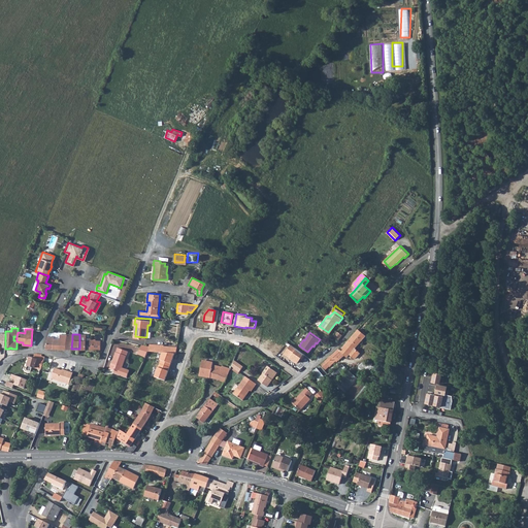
[(79,334),(79,349),(92,349),(92,339),(86,339),(86,337),(86,334),(79,334)]
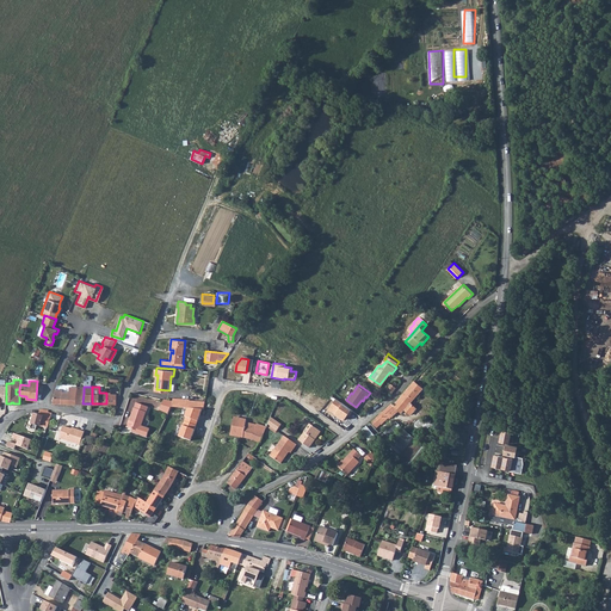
[(395,407),(401,412),(403,409),(411,414),(417,408),(411,402),(419,393),(413,387),(412,387),(406,394),(395,407)]
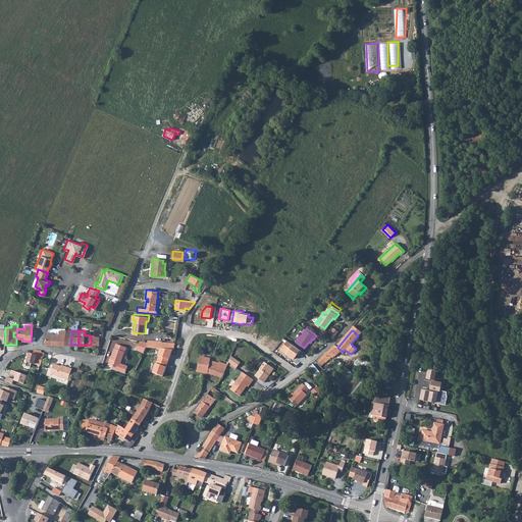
[(91,335),(91,345),(99,345),(99,344),(100,336),(94,335),(91,335)]
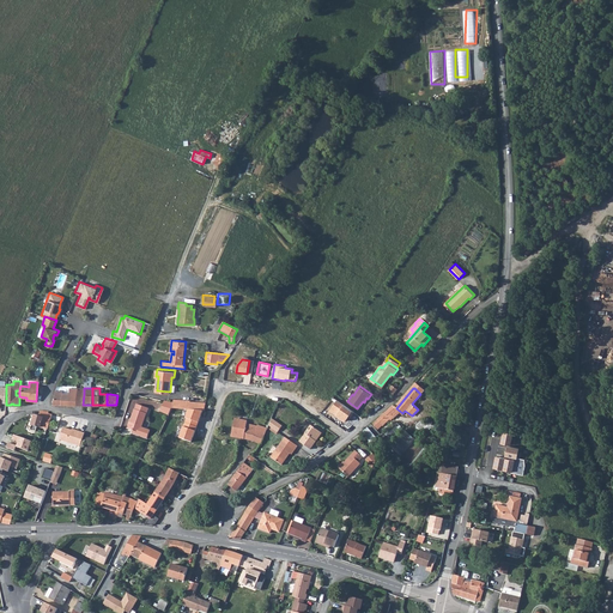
[(174,408),(176,408),(189,408),(190,400),(175,399),(175,402),(174,408)]
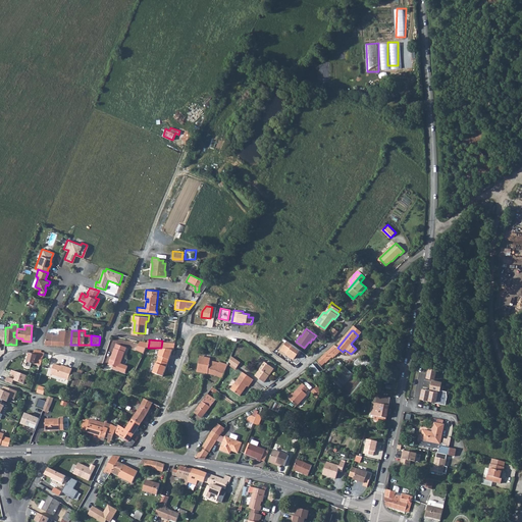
[(286,341),(280,350),(294,359),(300,350),(286,341)]
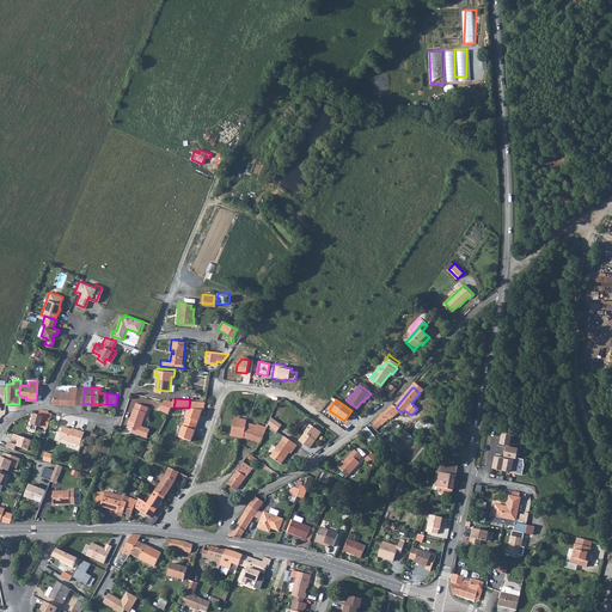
[(164,401),(161,409),(171,411),(173,403),(164,401)]
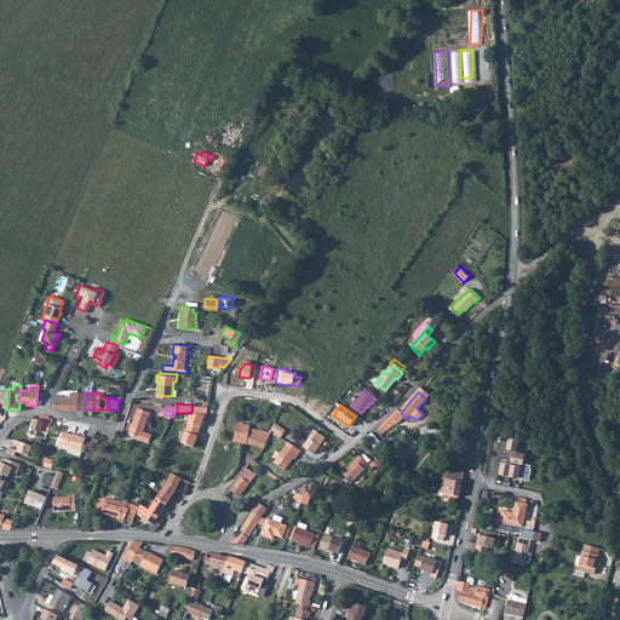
[(130,434),(141,437),(148,418),(150,413),(138,408),(137,414),(136,414),(132,425),(132,426),(130,434)]
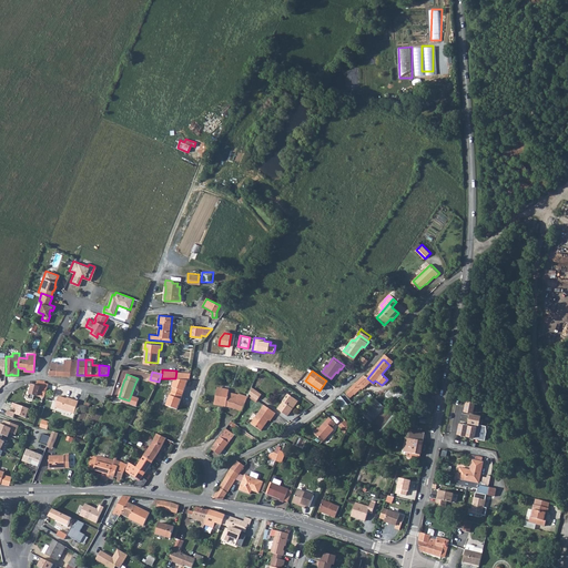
[(38,381),(36,385),(32,384),(28,397),(33,399),(34,395),(43,397),(47,388),(43,387),(46,382),(38,381)]
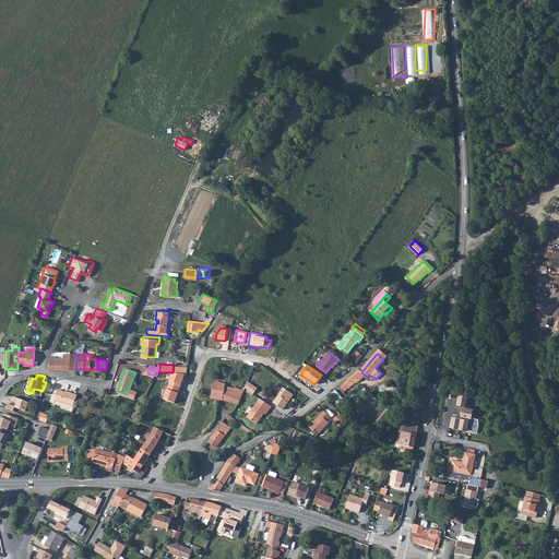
[(230,401),(233,395),(235,390),(235,388),(226,385),(226,383),(216,381),(212,396),(230,401)]
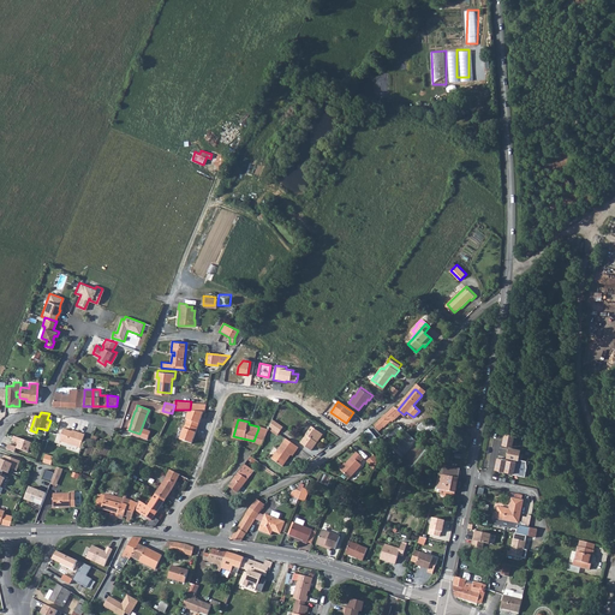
[(270,427),(279,433),(284,427),(273,419),(270,427)]
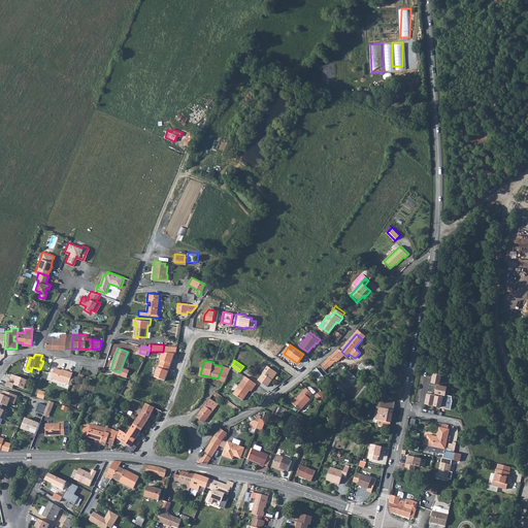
[(359,373),(368,369),(365,364),(357,368),(359,373)]
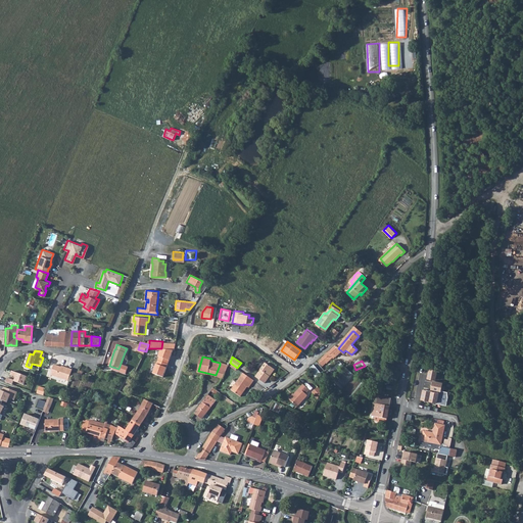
[(218,370),(226,372),(229,365),(220,363),(220,365),(218,370)]
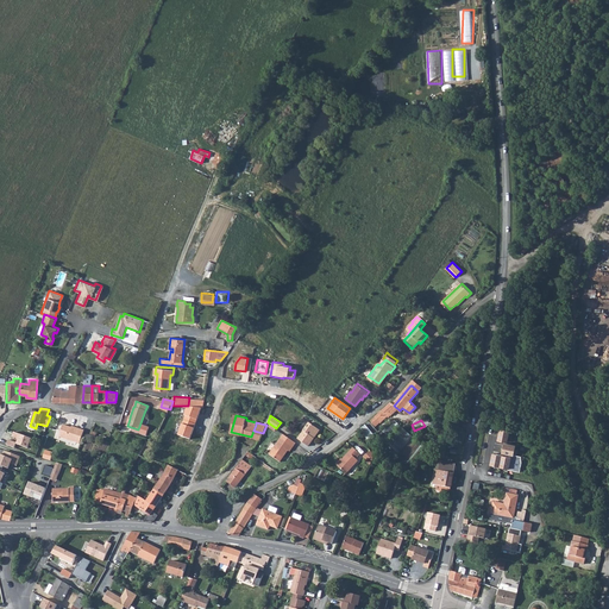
[(309,422),(299,438),(309,445),(312,441),(311,440),(319,429),(314,426),(309,422)]
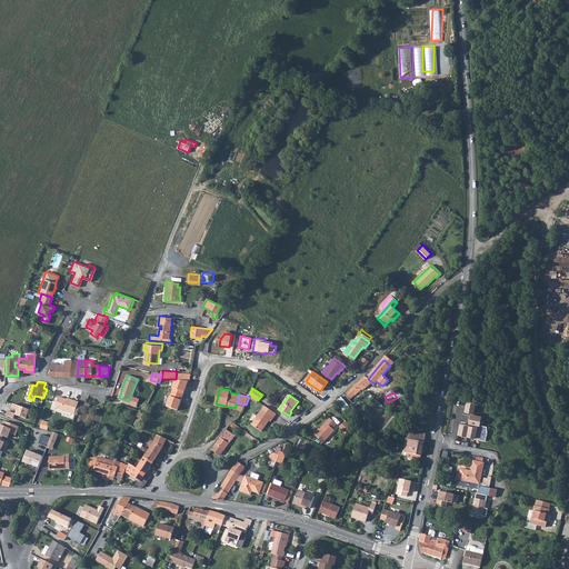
[(60,410),(65,399),(59,397),(55,408),(60,410)]
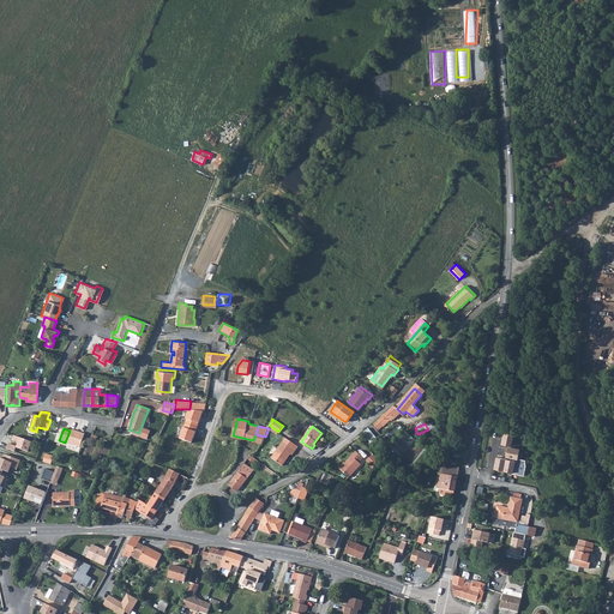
[(372,444),(378,440),(369,428),(363,432),(372,444)]
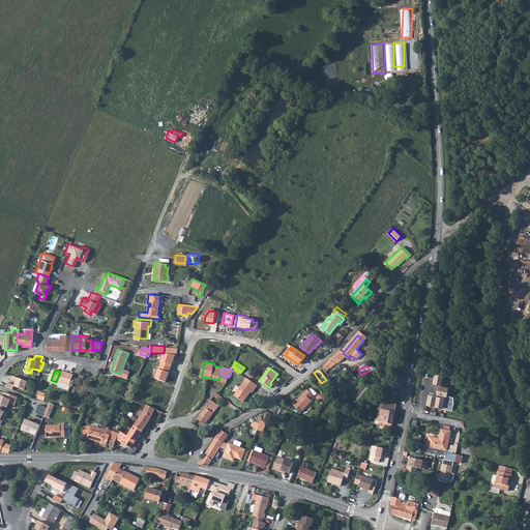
[(56,382),(69,386),(72,375),(64,372),(63,373),(60,372),(56,382)]
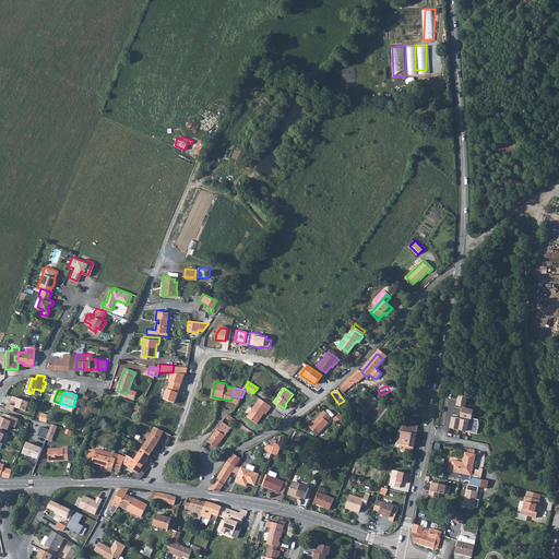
[(366,416),(379,401),(370,393),(357,407),(366,416)]
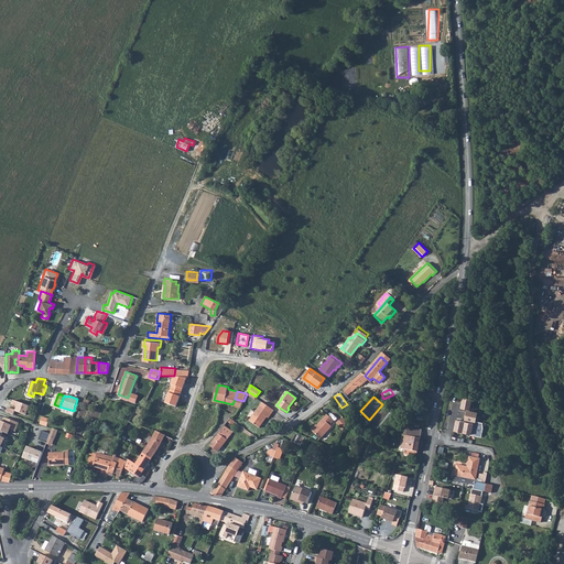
[(462,397),(459,408),(469,410),(472,399),(462,397)]
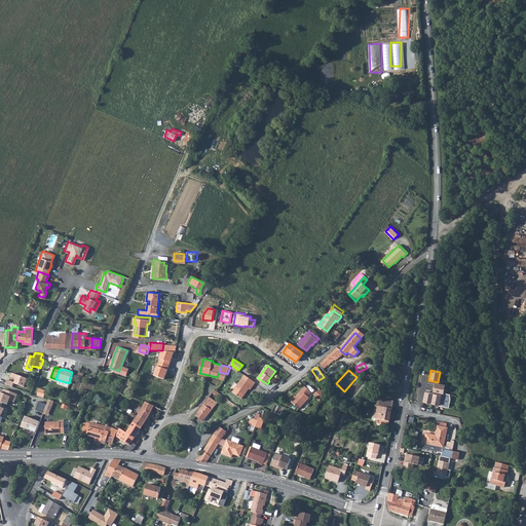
[(217,377),(224,381),(227,374),(219,372),(217,377)]
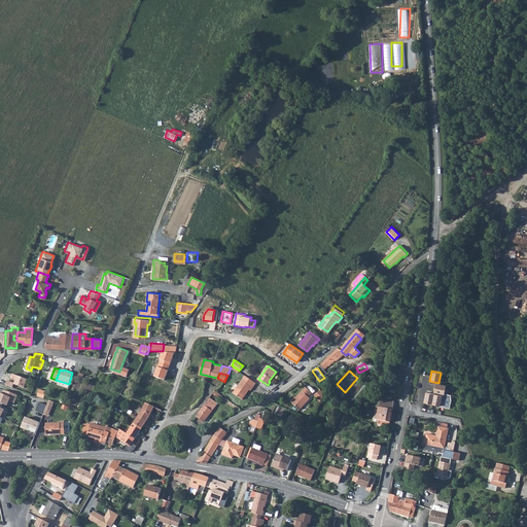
[(9,378),(7,385),(13,387),(16,381),(9,378)]
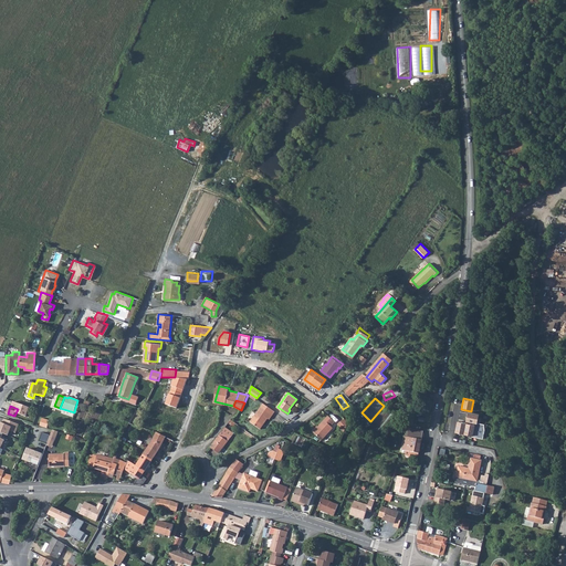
[(250,421),(261,429),(268,418),(270,419),(273,415),(261,407),(250,421)]
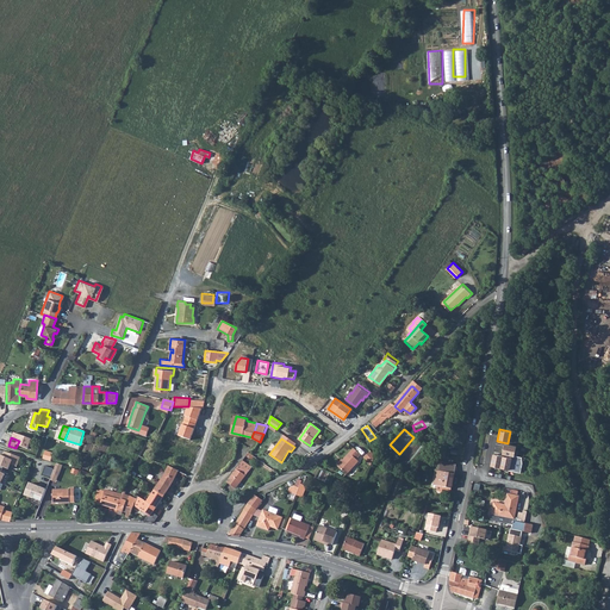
[(503,454),(511,456),(515,458),(516,446),(504,443),(503,454)]
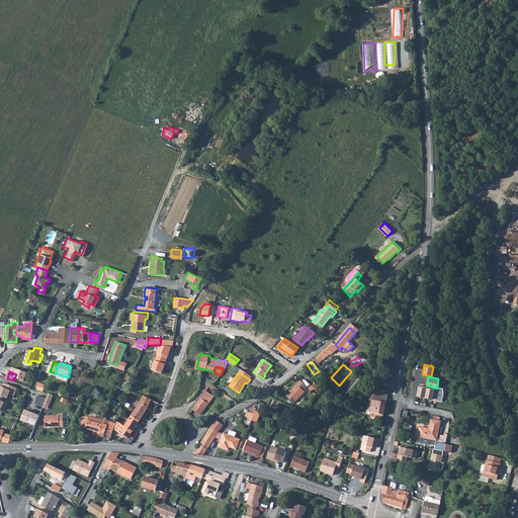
[(286,395),(293,402),(305,392),(303,390),(307,385),(300,380),(286,395)]
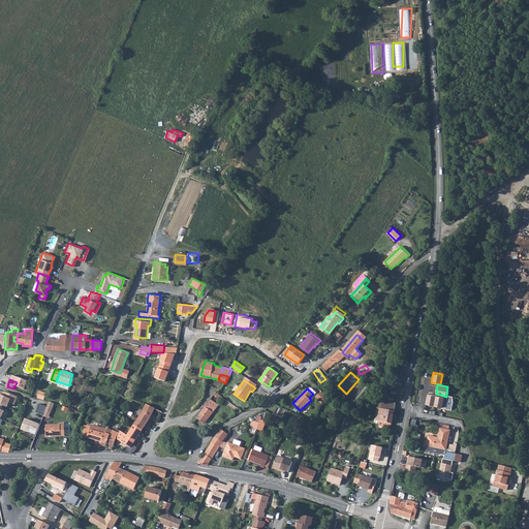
[(38,391),(36,398),(43,400),(45,393),(38,391)]
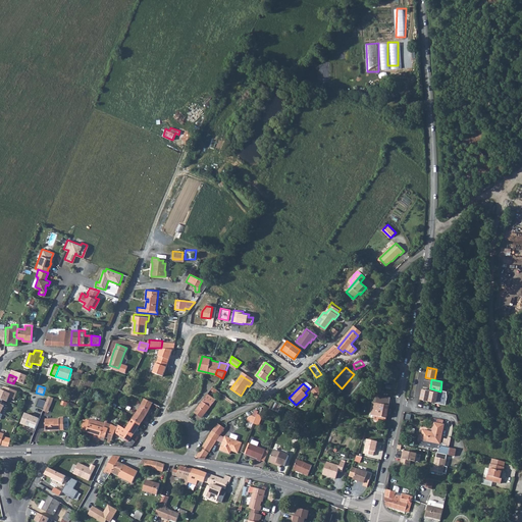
[(311,390),(317,398),(321,389),(317,385),(311,390)]
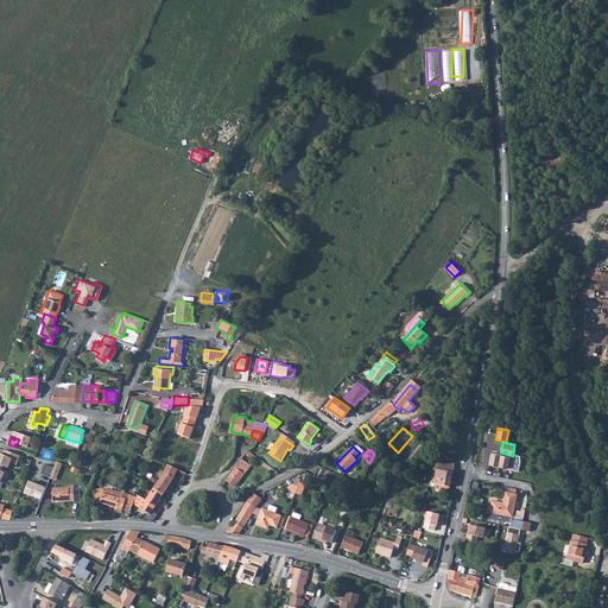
[(0,455),(0,467),(1,468),(7,470),(10,464),(16,467),(20,457),(2,450),(1,455),(0,455)]
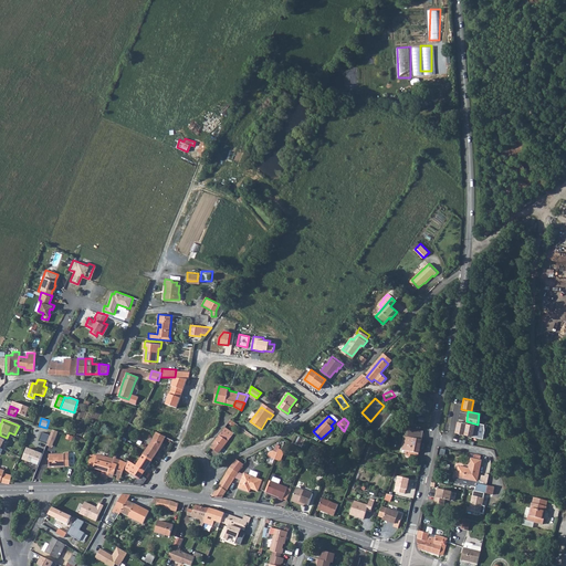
[(478,425),(474,423),(474,425),(458,421),(456,432),(483,439),(485,426),(478,425)]
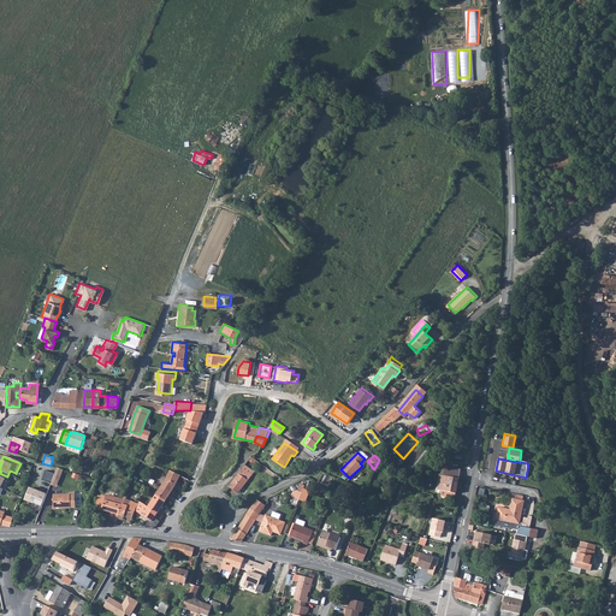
[(229,486),(238,492),(254,471),(246,463),(229,486)]
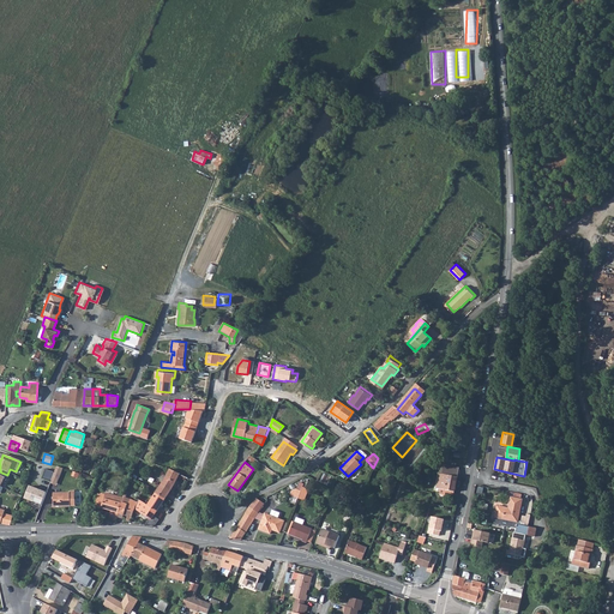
[(440,488),(446,489),(455,492),(459,467),(444,464),(443,474),(439,473),(435,488),(440,488)]
